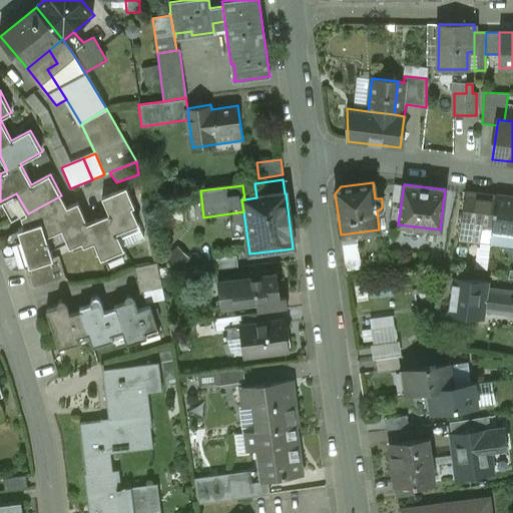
[(109,213),(87,222),(78,202),(54,212),(56,215),(62,230),(69,246),(81,241),(83,245),(93,241),(100,260),(123,249),(116,232),(137,223),(131,207),(134,206),(126,187),(102,197),(109,213)]
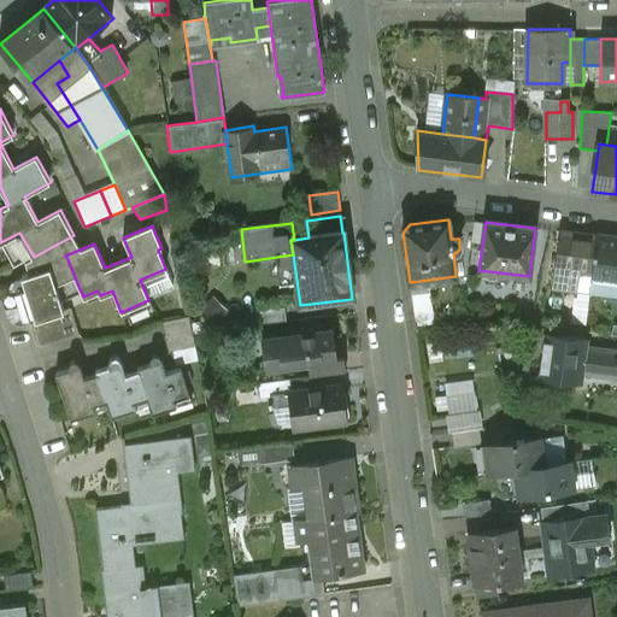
[(595,236),(559,231),(556,270),(579,274),(592,275),(595,236)]
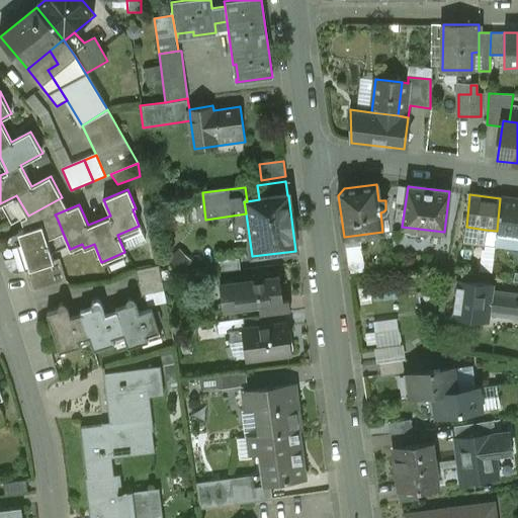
[(517,199),(501,198),(500,198),(497,231),(517,233),(517,199)]
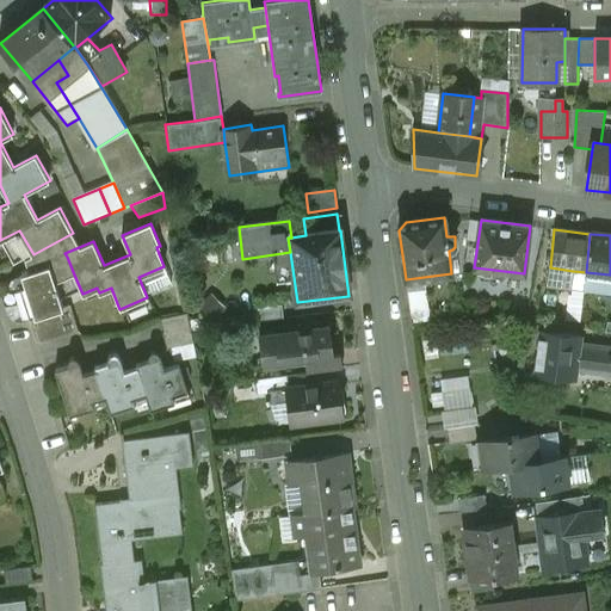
[(67,257),(48,265),(51,277),(54,283),(55,283),(74,275),(67,257)]
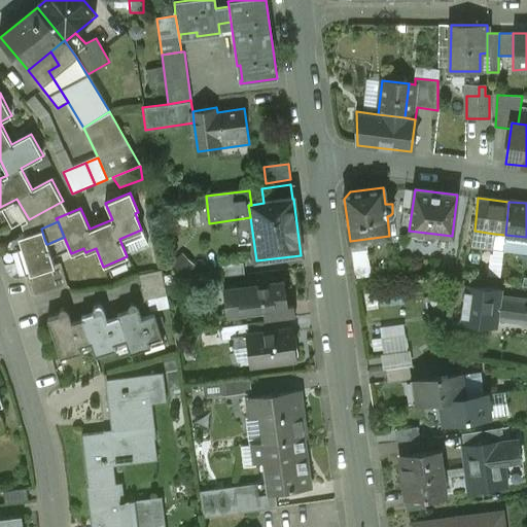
[(41,229),(19,236),(23,246),(44,239),(41,229)]
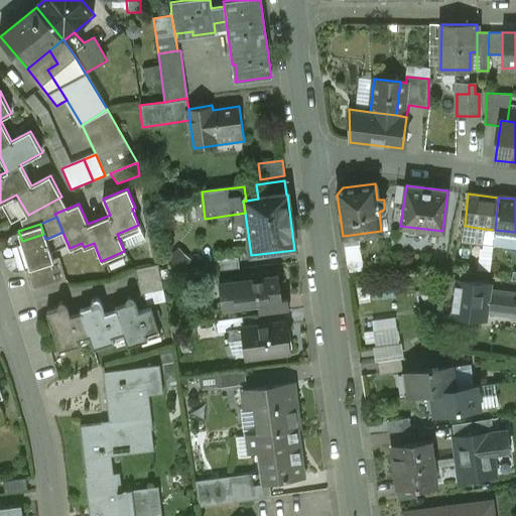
[(484,229),(465,226),(463,242),(483,244),(484,229)]
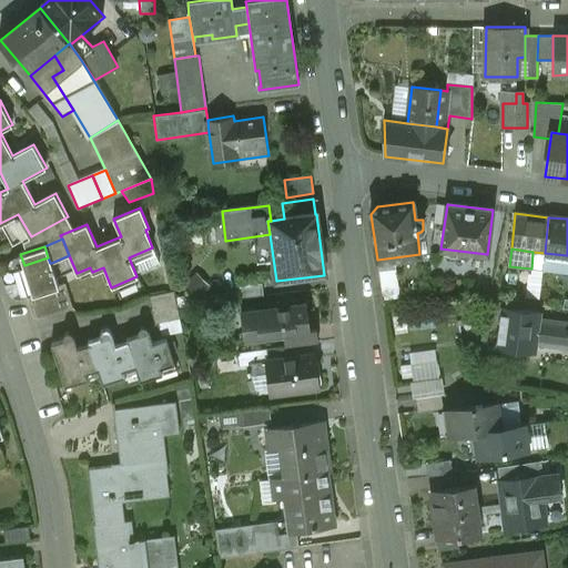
[(545,253),(533,252),(531,269),(543,270),(545,253)]
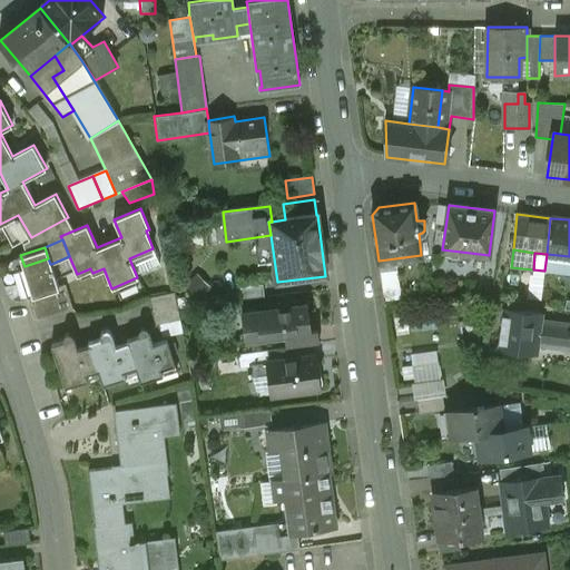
[(569,256),(547,254),(544,271),(569,274),(569,256)]
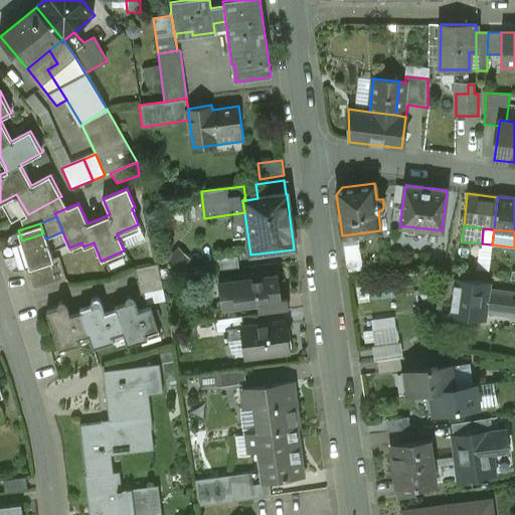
[(43,233),(22,240),(30,266),(53,259),(53,258),(46,238),(45,238),(43,233)]
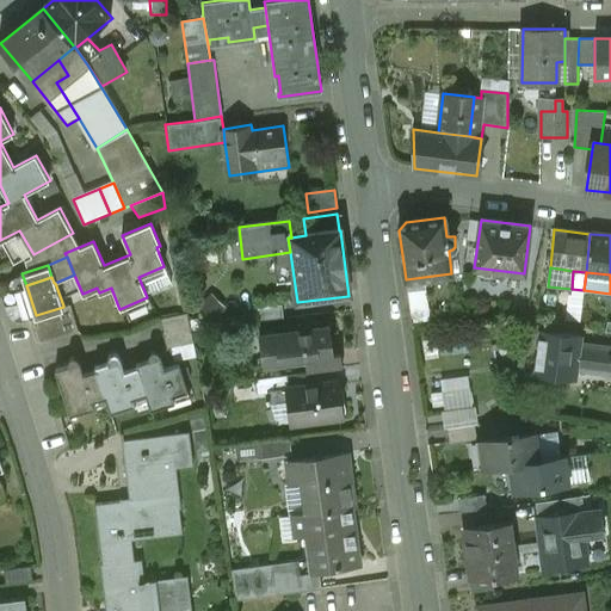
[(63,307),(36,315),(32,316),(41,341),(78,331),(69,303),(63,306),(63,307)]
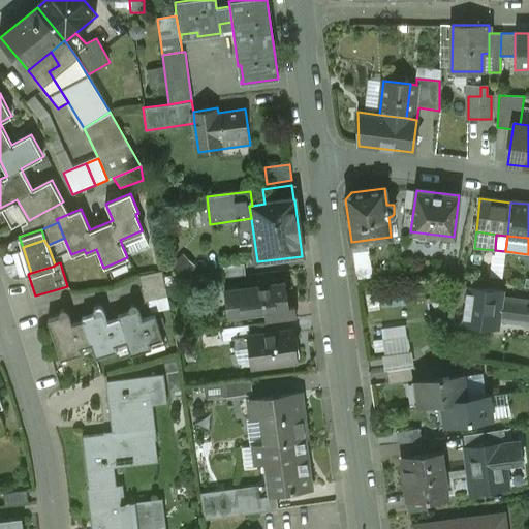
[(244,263),(223,267),(224,280),(246,277),(244,263)]
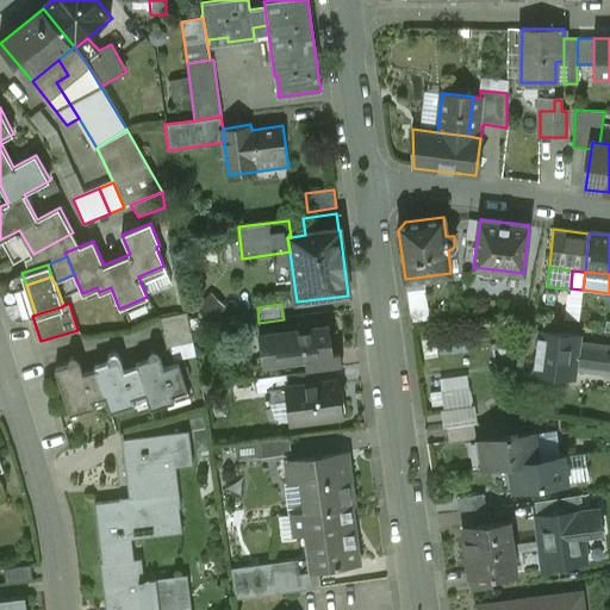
[(582,306),(567,304),(565,324),(579,327),(582,306)]
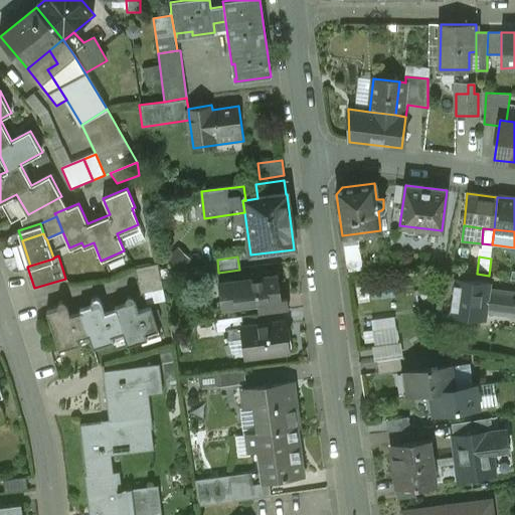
[(157,264),(136,268),(141,293),(163,289),(157,264)]
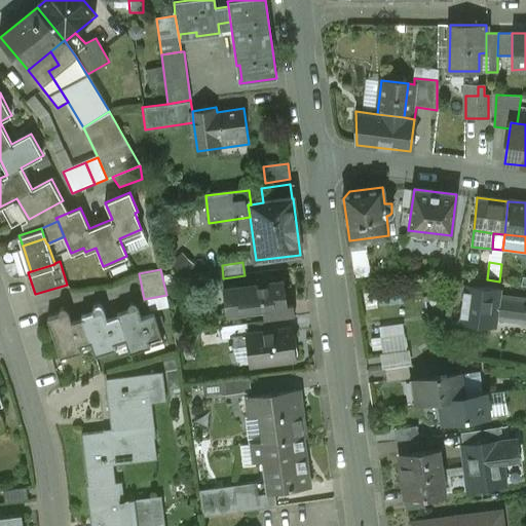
[(285,284),(227,292),(229,315),(263,310),(263,309),(288,305),(285,284)]
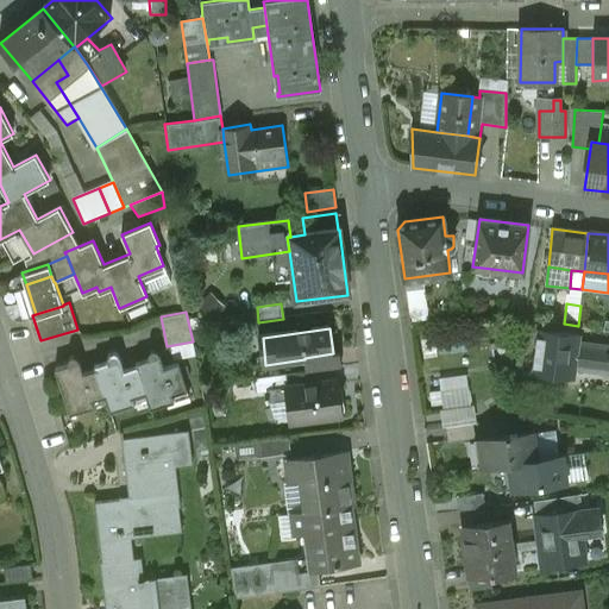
[(577,336),(540,331),(535,371),(572,375),(576,343),(577,336)]
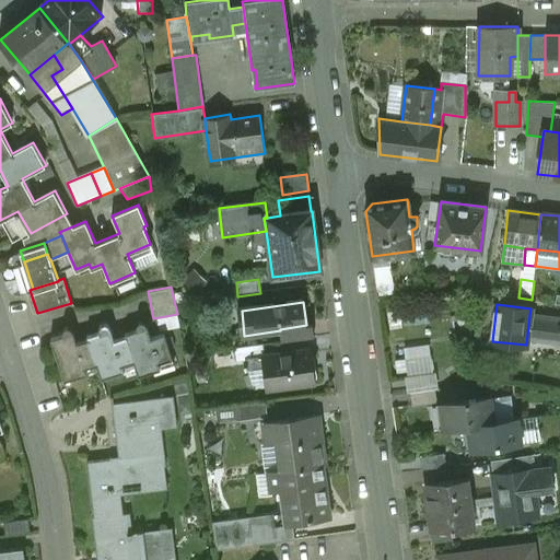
[(559,340),(559,318),(529,315),(527,337),(559,341),(559,340)]
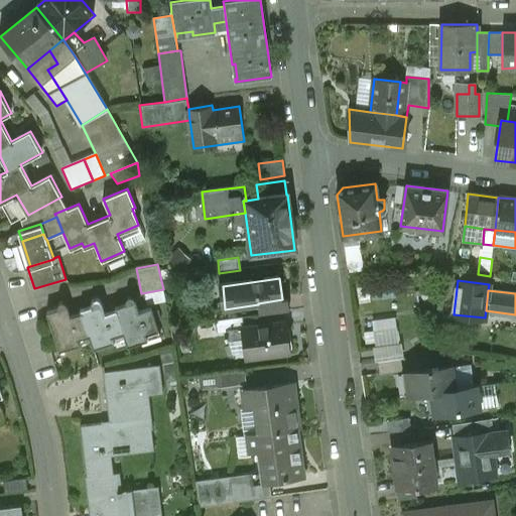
[(101,302),(99,301),(97,300),(95,301),(94,301),(93,302),(92,305),(92,306),(81,310),(82,312),(71,316),(67,305),(66,304),(65,303),(62,302),(59,303),(58,304),(58,305),(57,307),(58,309),(47,312),(59,351),(79,345),(78,340),(89,337),(93,350),(113,343),(111,338),(123,334),(128,347),(148,340),(146,335),(159,331),(151,308),(139,311),(135,300),(134,298),(132,298),(129,298),(128,299),(127,300),(127,302),(127,303),(115,308),(116,310),(105,314),(101,302)]
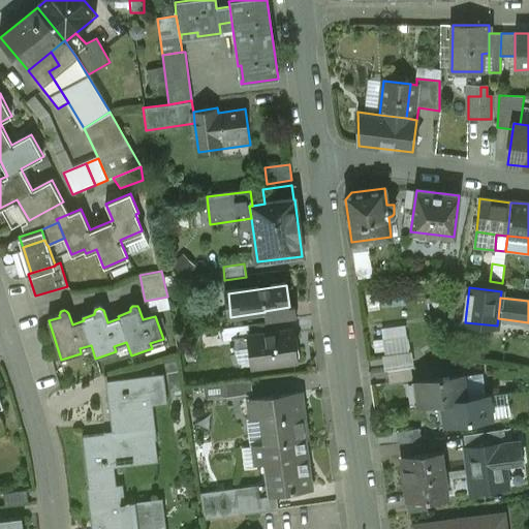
[(289,307),(265,311),(265,312),(267,323),(297,319),(294,307),(289,307)]
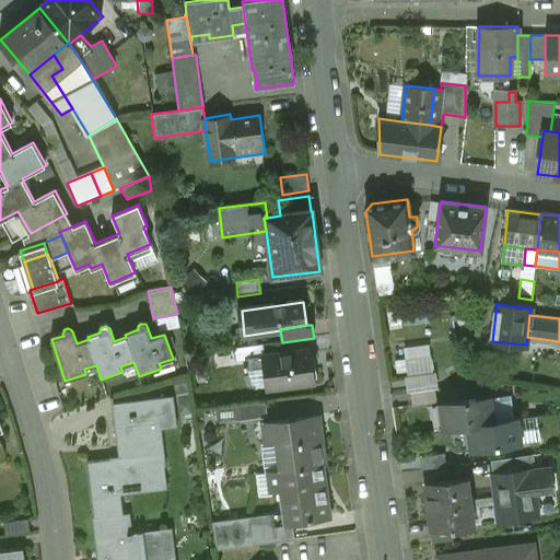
[(266,346),(237,349),(238,361),(251,359),(265,358),(265,356),(267,356),(266,346)]
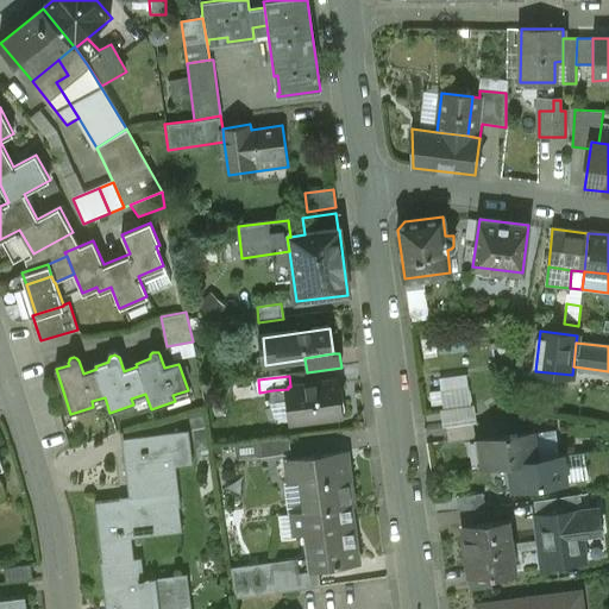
[(290,387),(288,387),(288,389),(272,390),(271,397),(272,405),(289,402),(292,425),(343,418),(338,381),(290,387)]
